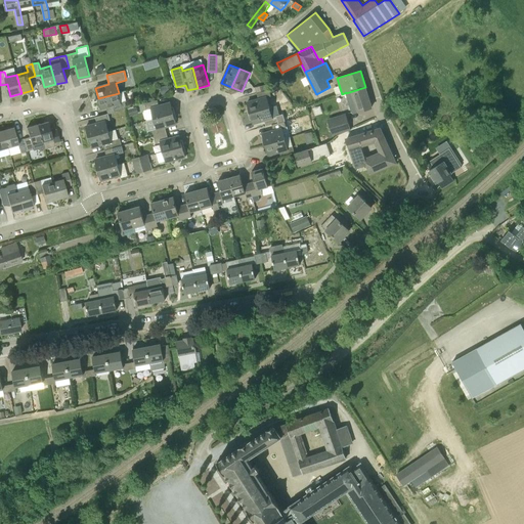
[(168,85),(159,87),(161,94),(169,92),(168,85)]
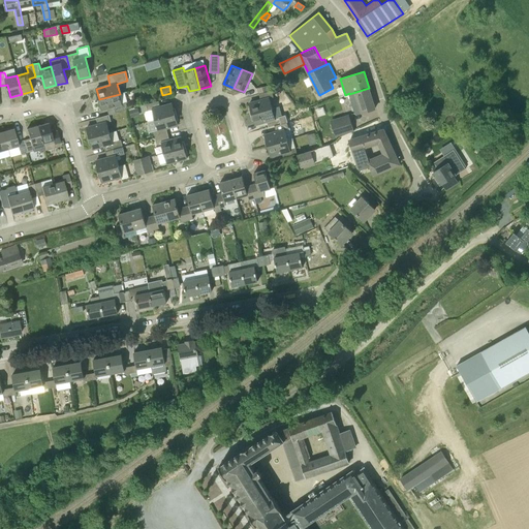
[(358,115),(365,113),(375,110),(369,88),(349,94),(355,113),(358,115)]
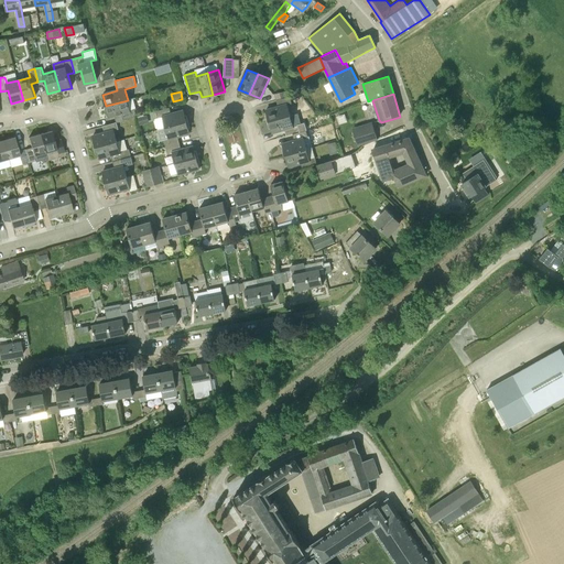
[(291,116),(288,105),(292,104),(290,97),(282,99),(277,100),(278,107),(266,110),(269,121),(291,116)]
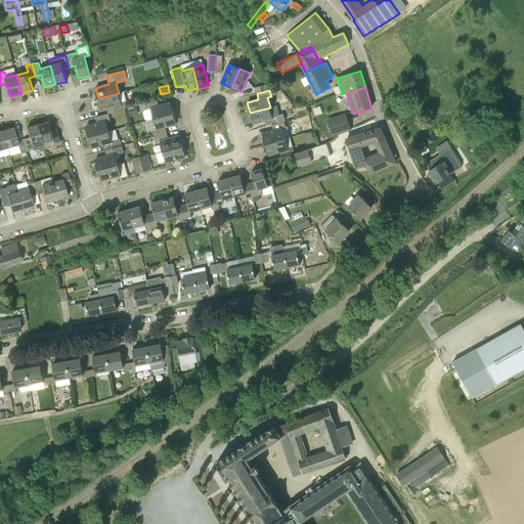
[(119,93),(98,98),(101,108),(107,107),(108,114),(127,108),(125,101),(127,101),(124,91),(119,93)]
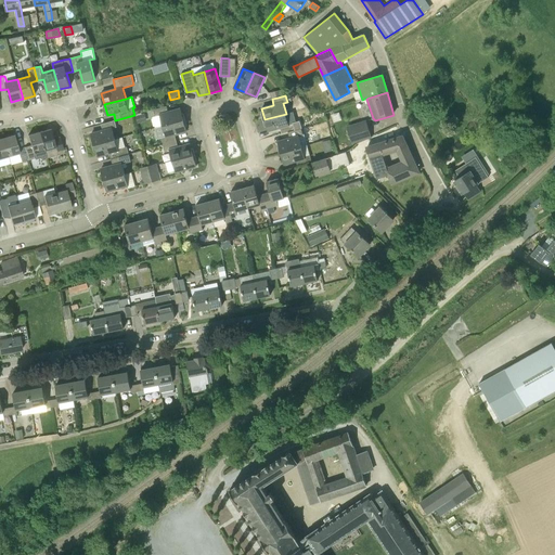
[(183,120),(180,108),(168,112),(167,105),(154,110),(155,116),(153,117),(155,128),(163,126),(183,120)]
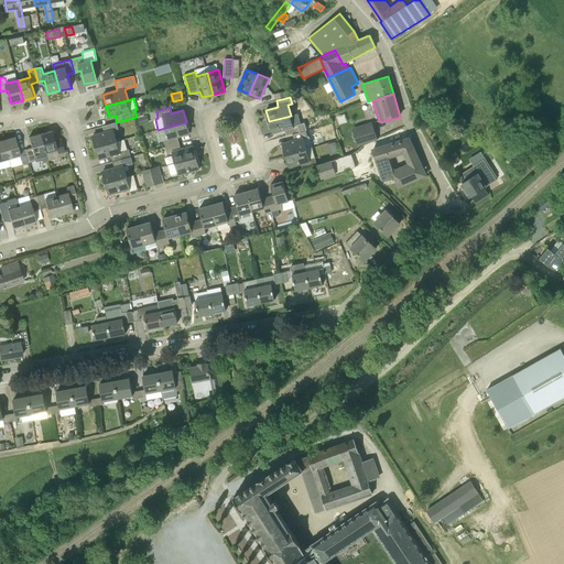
[(149,122),(147,115),(138,118),(140,126),(149,122)]
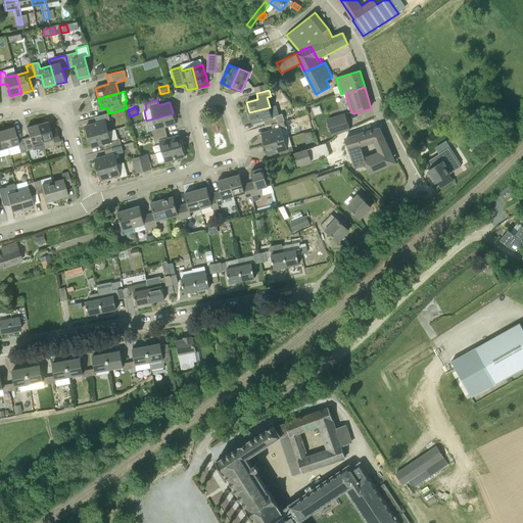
[(276,115),(276,116),(272,117),(270,107),(249,112),(252,124),(264,121),(266,126),(272,125),(282,122),(284,121),(282,113),(276,115)]
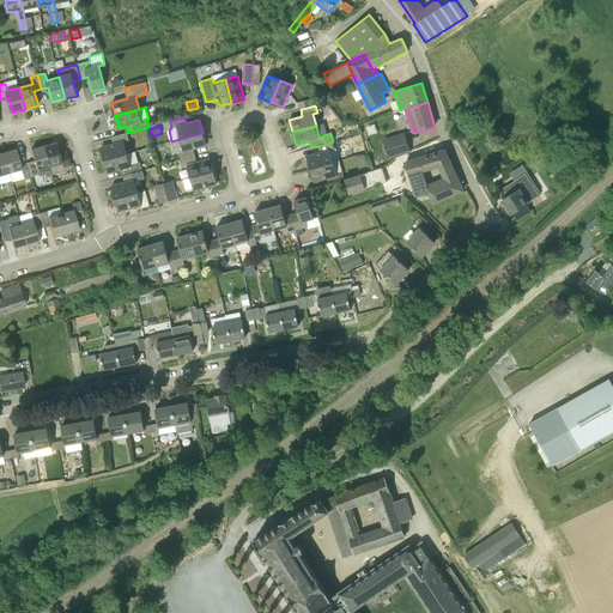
[(104,161),(127,153),(123,141),(129,140),(127,133),(111,137),(114,144),(101,147),(104,161)]
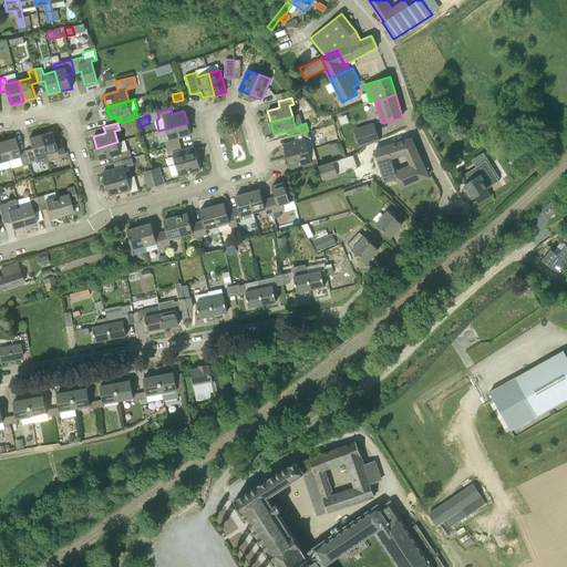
[(178,137),(191,134),(187,123),(166,129),(169,140),(165,141),(167,147),(181,144),(178,137)]
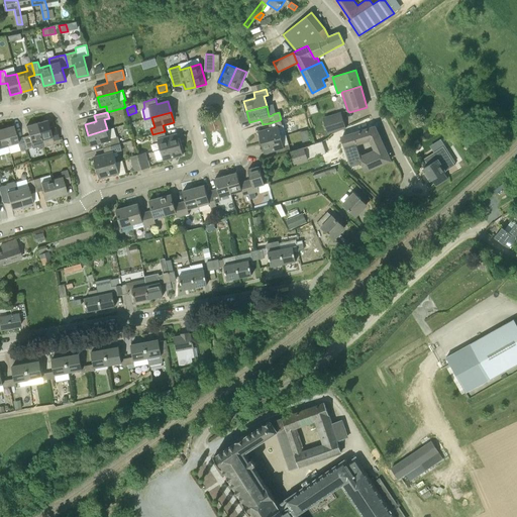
[(334,132),(346,128),(341,112),(323,117),(328,134),(334,132)]
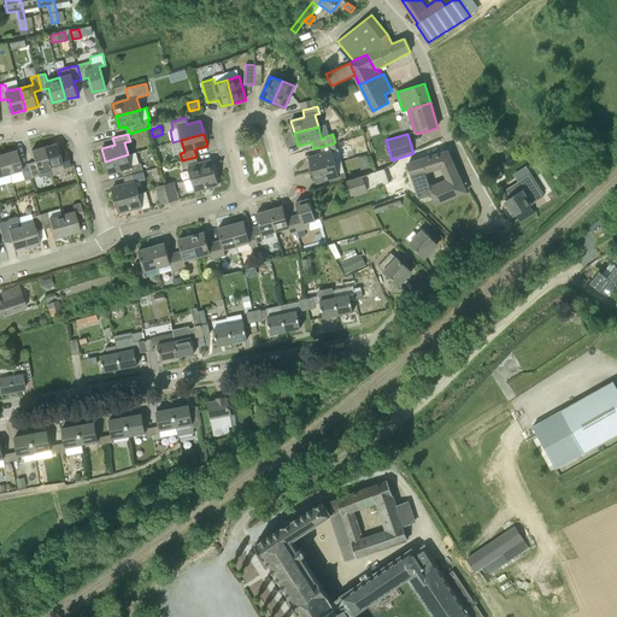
[(312,170),(335,164),(333,152),(338,151),(335,142),(333,144),(321,147),(322,154),(309,158),(312,170)]
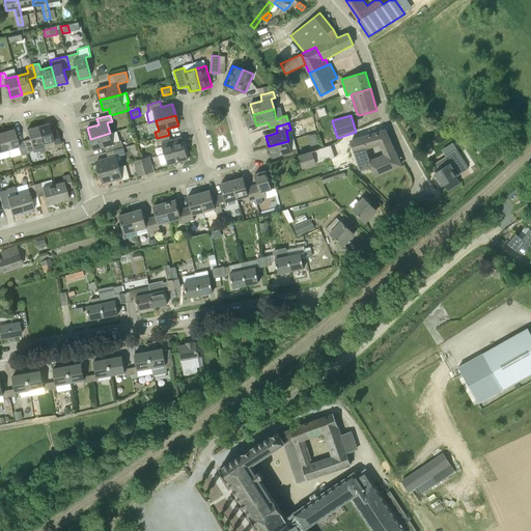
[(62,146),(61,144),(57,131),(52,133),(49,123),(38,127),(43,143),(45,151),(62,146)]
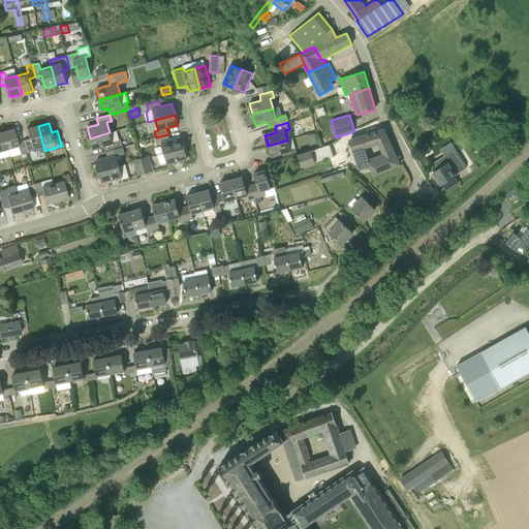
[(463,132),(468,141),(480,132),(474,124),(468,128),(463,132)]
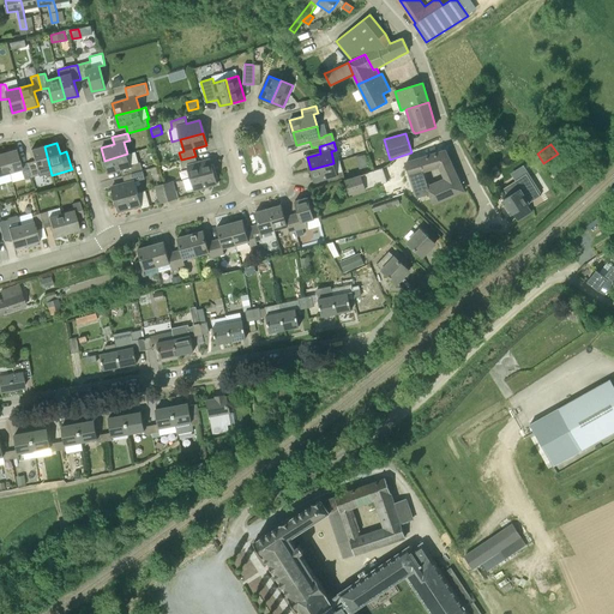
[(37,169),(49,166),(44,146),(31,150),(34,161),(28,162),(31,178),(38,175),(37,169)]
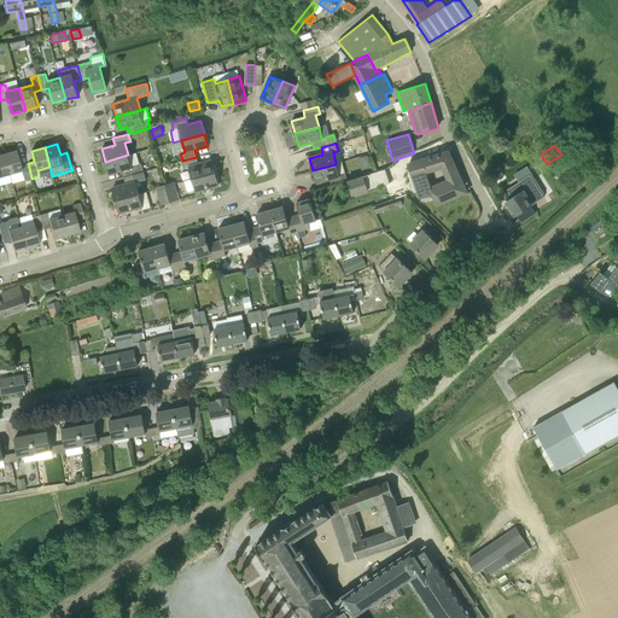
[(31,179),(28,163),(21,165),(17,150),(4,153),(10,174),(22,170),(24,180),(31,179)]
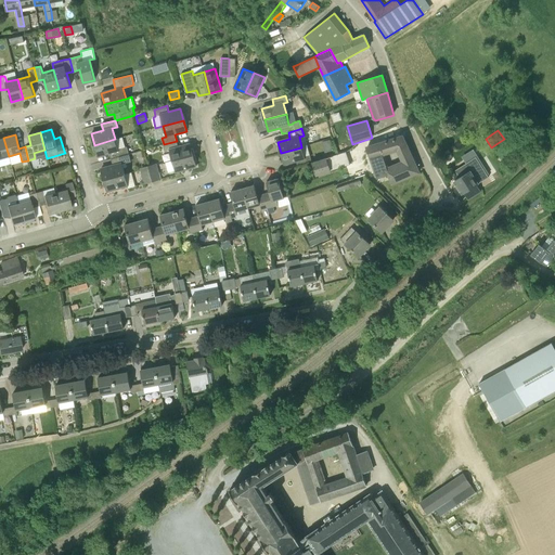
[(377,180),(389,175),(392,184),(409,177),(418,172),(402,136),(365,147),(377,180)]
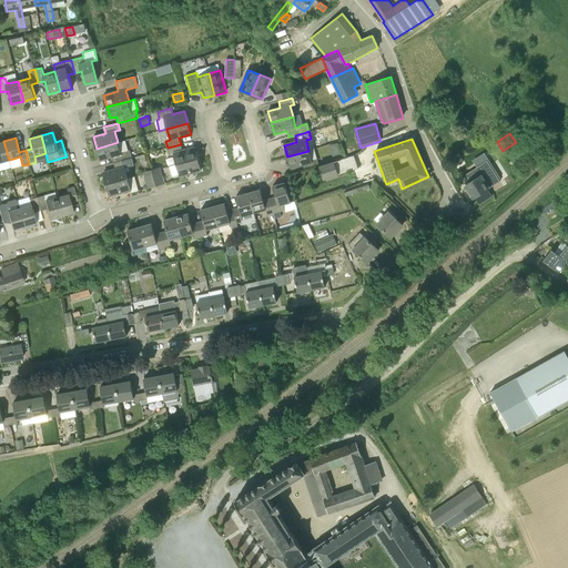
[(132,158),(129,146),(120,151),(118,142),(97,149),(100,160),(112,156),(113,163),(132,158)]
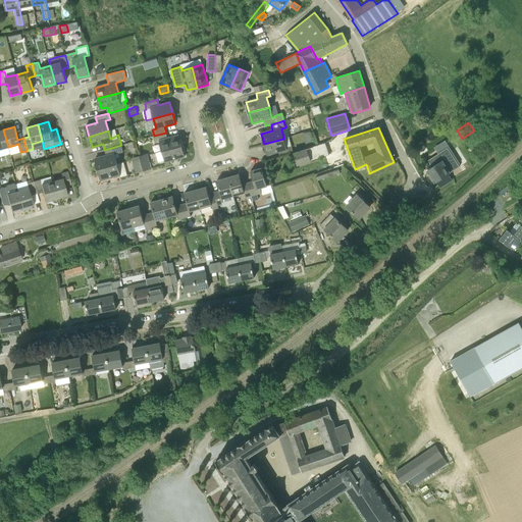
[(181,146),(178,136),(167,139),(166,133),(154,136),(155,143),(159,141),(162,151),(181,146)]
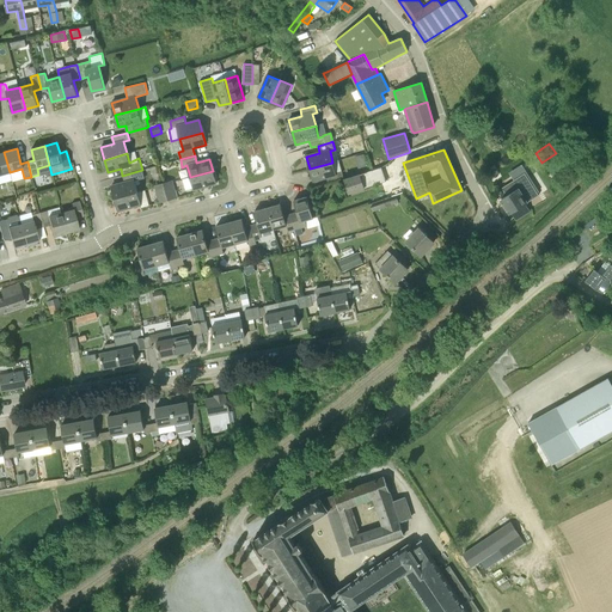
[(344,179),(342,171),(338,160),(332,163),(310,169),(313,181),(326,177),(329,184),(344,179)]
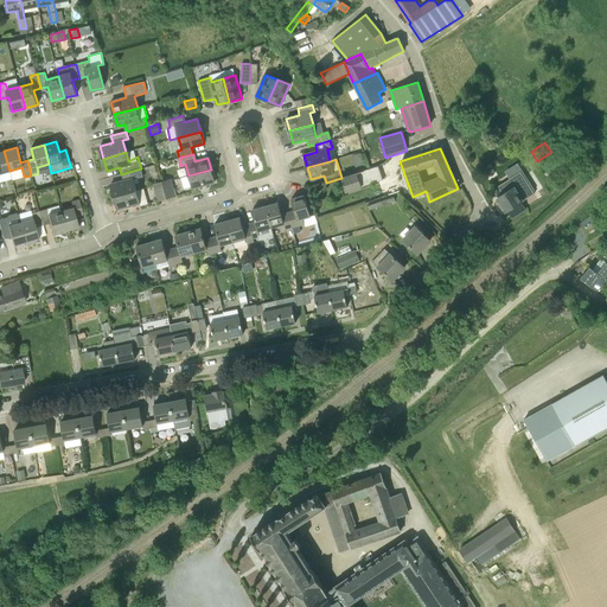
[(544,166),(550,174),(557,168),(551,160),(544,166)]
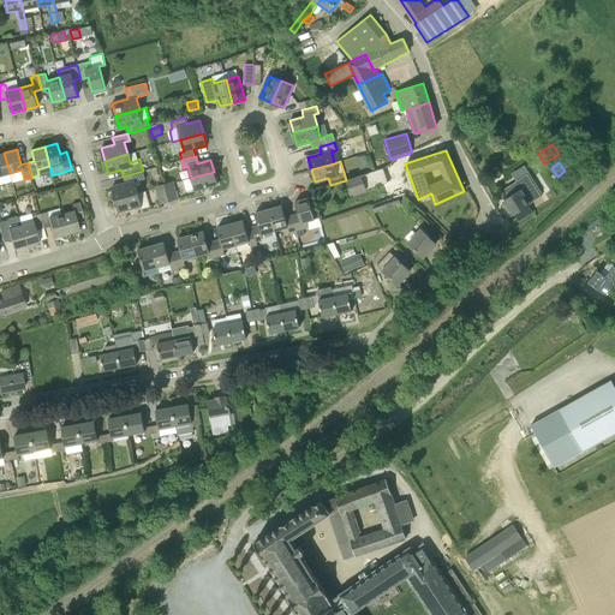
[(382,168),(362,175),(366,190),(387,183),(382,168)]
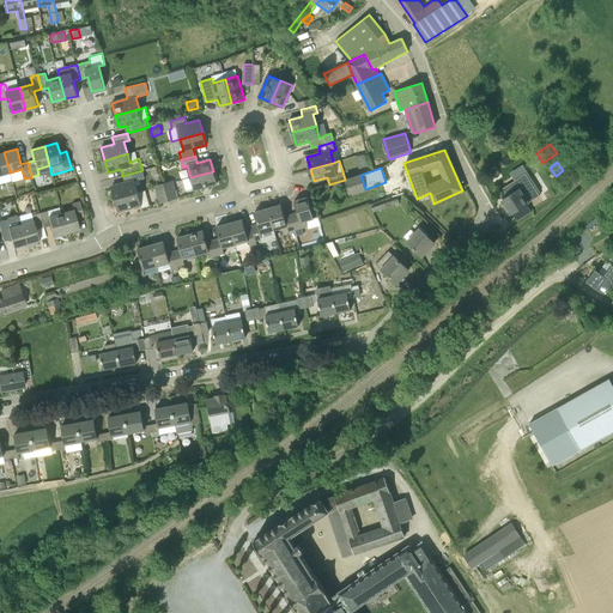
[(138,193),(135,181),(145,178),(143,170),(122,176),(125,183),(111,187),(115,199),(138,193)]
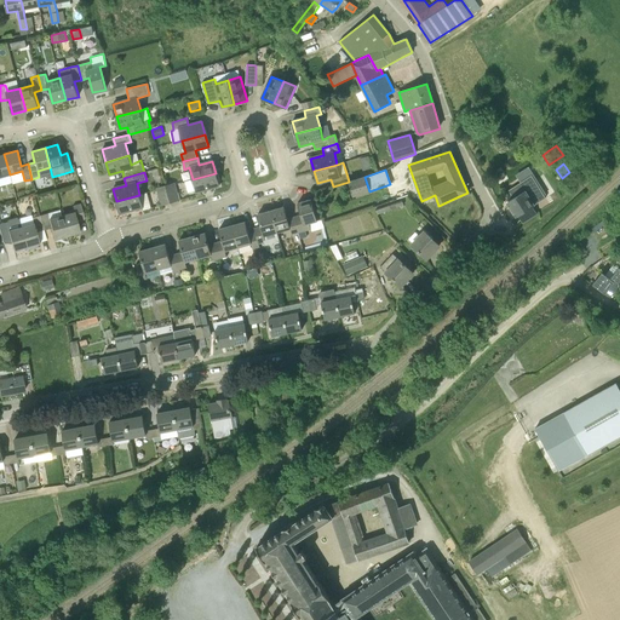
[(216,173),(193,179),(185,182),(188,193),(196,190),(196,193),(219,185),(216,173)]
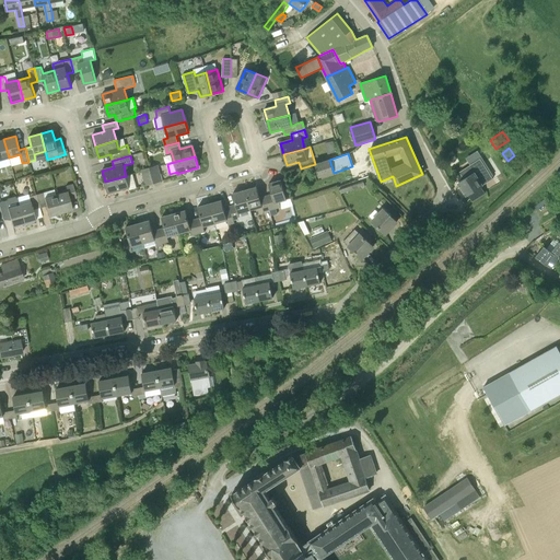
[(465,178),(458,183),(467,196),(493,179),(480,159),(461,172),(465,178)]
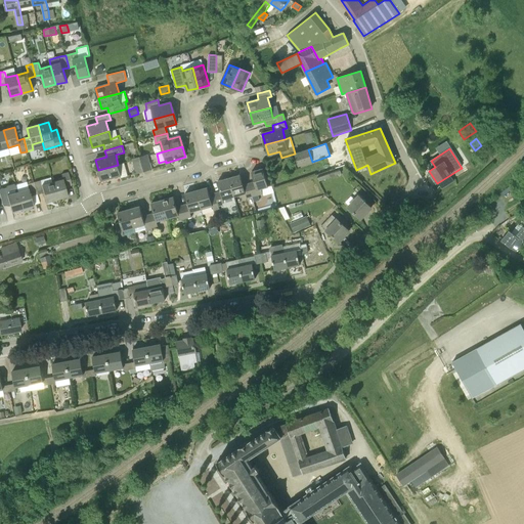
[(312,162),(308,149),(295,154),(299,166),(312,162)]
